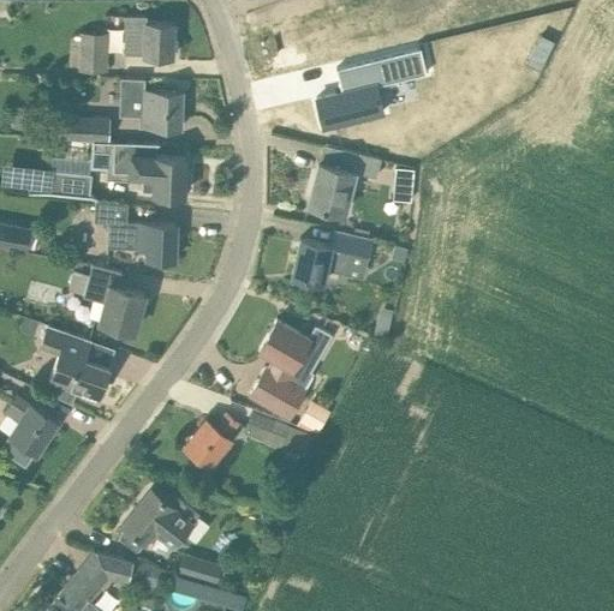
[(148,18),(126,17),(125,55),(145,55),(145,57),(174,58),(174,24),(148,23),(148,18)]
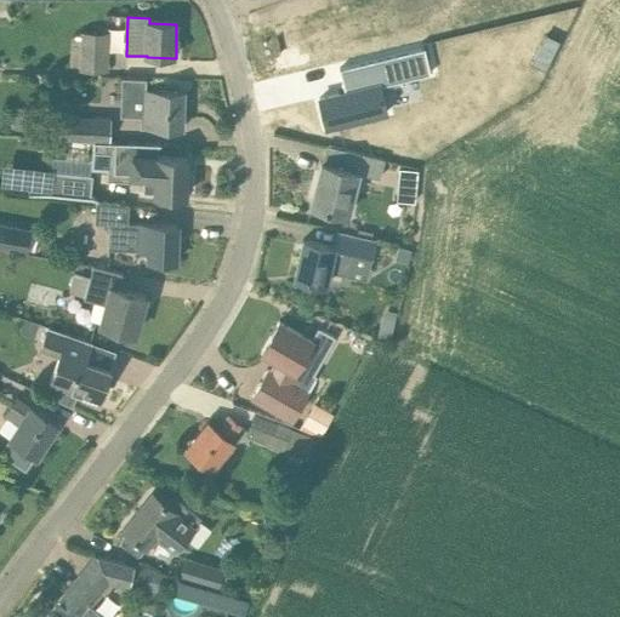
[(109,35),(81,34),(81,43),(73,41),(72,70),(107,73),(109,35)]
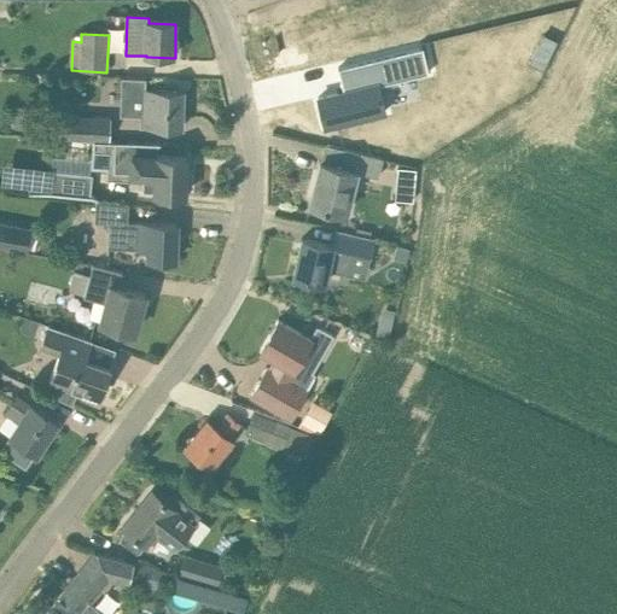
[(539,48),(552,56),(558,44),(545,37),(539,48)]
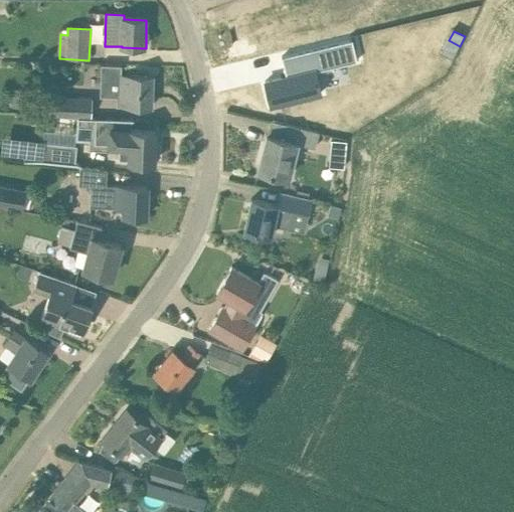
[(287,84),(266,90),(272,113),(320,101),(315,79),(355,69),(350,48),(282,65),(287,84)]
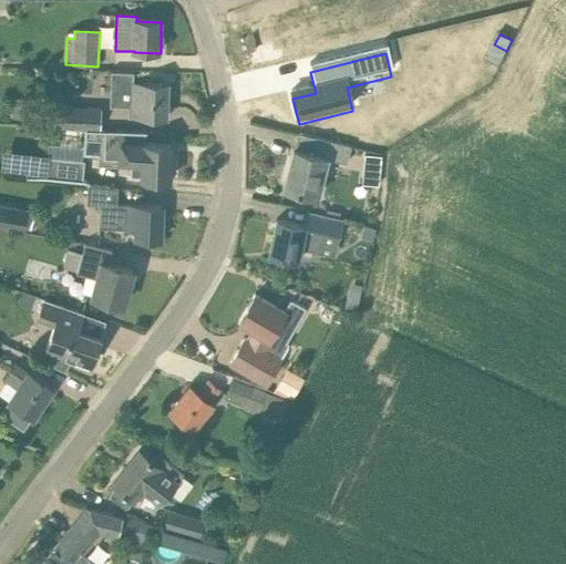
[(168,85),(146,85),(143,84),(143,85),(133,85),(134,73),(113,72),(112,108),(131,108),(131,118),(167,119),(168,85)]
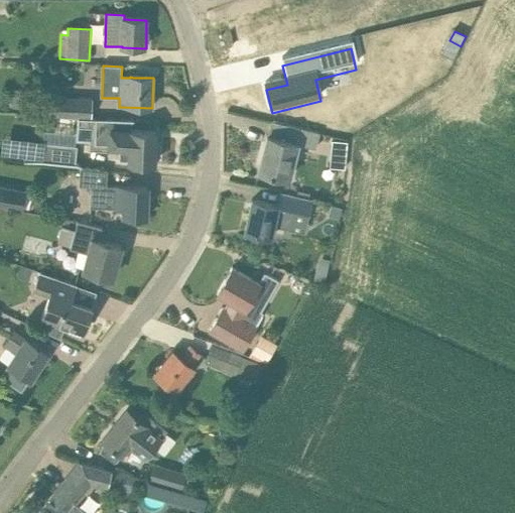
[(93,101),(51,98),(50,117),(92,119),(93,101)]
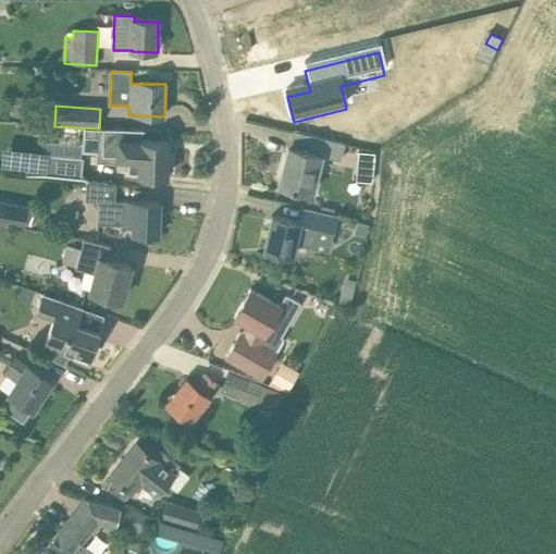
[(170,143),(141,142),(143,133),(86,130),(84,152),(98,154),(98,163),(131,165),(130,174),(140,174),(140,176),(168,177),(170,143)]
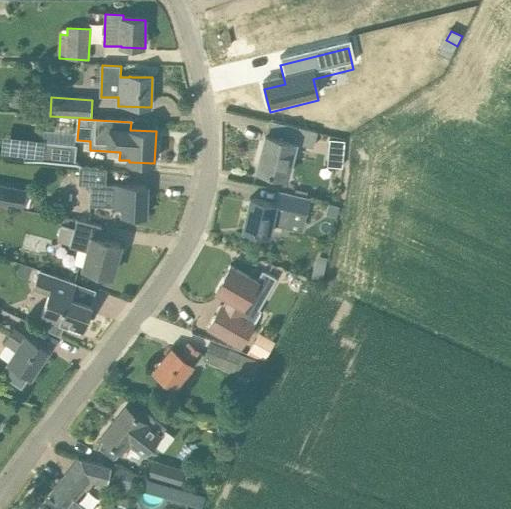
[(318,134),(304,130),(285,125),(281,140),(266,136),(257,171),(288,178),(296,144),(314,149),(318,134)]
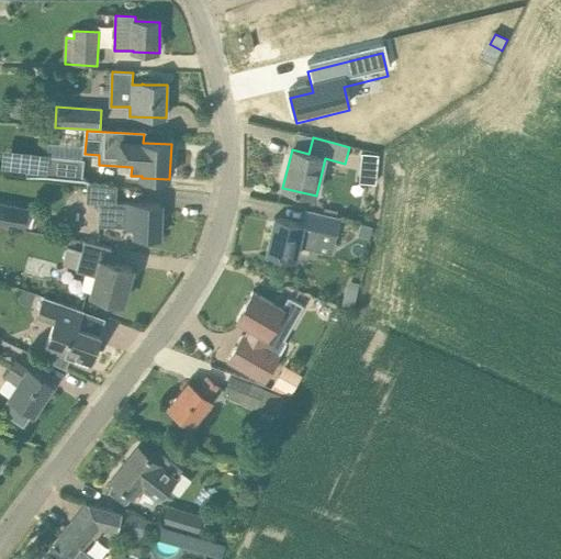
[(363,155),(361,169),(378,170),(379,157),(363,155)]
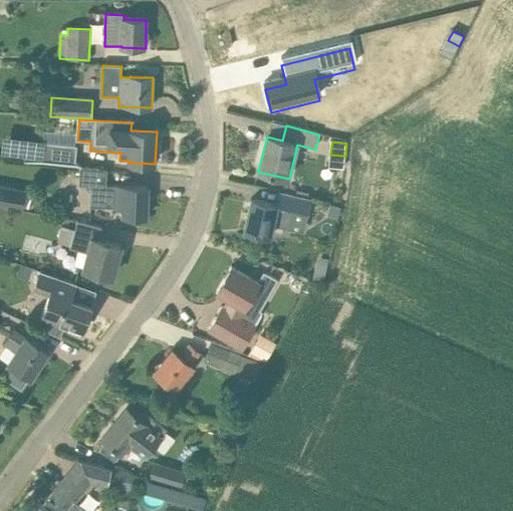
[(76,148),(43,145),(41,160),(74,164),(76,148)]
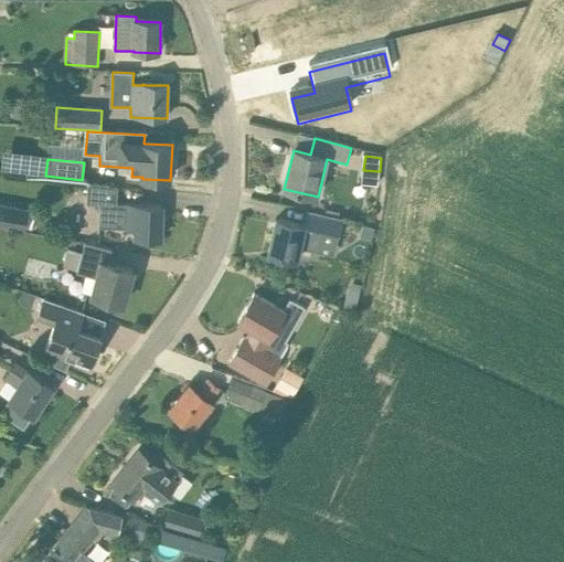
[(118,188),(89,184),(88,204),(102,204),(100,229),(137,230),(137,239),(161,240),(162,208),(118,205),(118,188)]
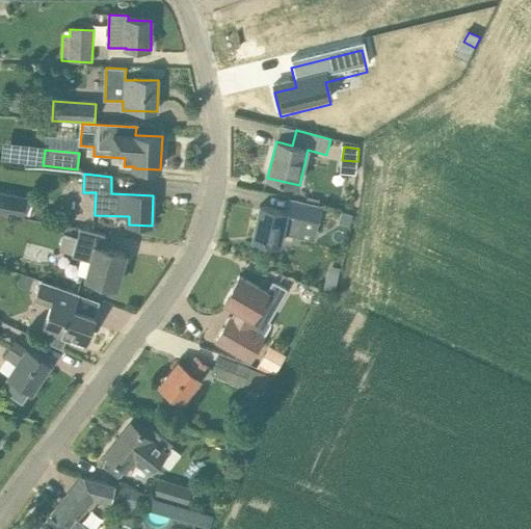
[(0,193),(0,214),(25,218),(28,199),(0,193)]
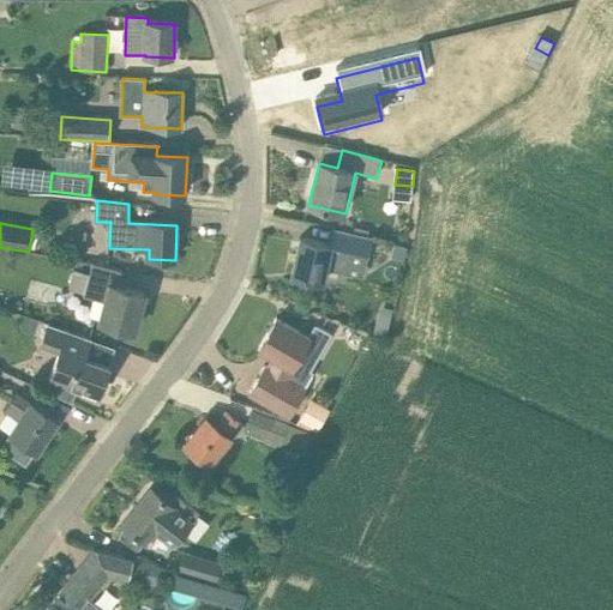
[(373,237),(359,234),(335,229),(331,246),(301,240),(293,276),(324,283),(326,270),(346,275),(348,267),(366,271),(373,237)]
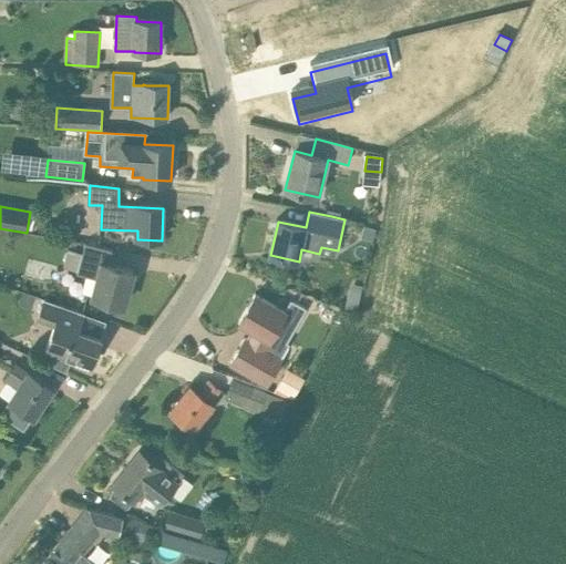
[(112,252),(90,246),(84,245),(78,276),(98,280),(93,298),(125,306),(134,273),(107,265),(112,252)]
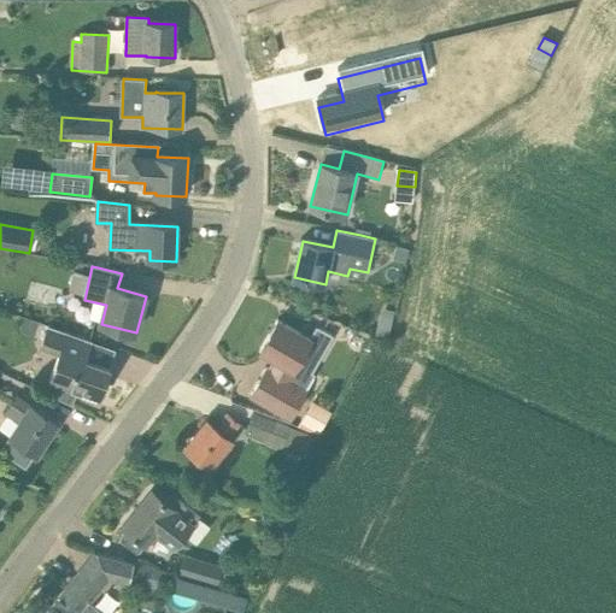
[(334,336),(318,328),(311,340),(279,322),(262,352),(280,363),(274,373),(268,370),(252,396),(292,419),(308,393),(288,382),(298,366),(312,375),(334,336)]
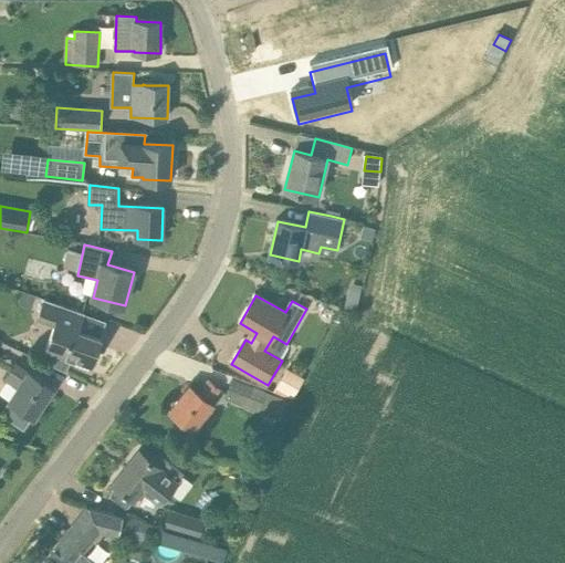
[(85,314),(64,308),(45,300),(39,320),(55,325),(46,351),(75,361),(73,365),(89,371),(91,366),(92,366),(102,340),(79,331),(85,314)]
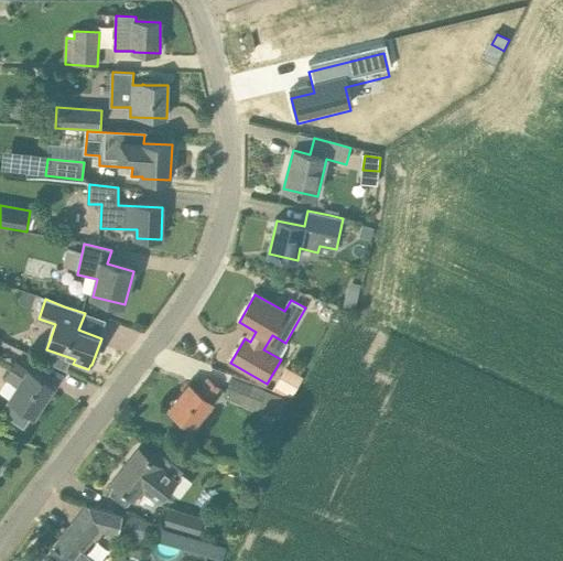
[(54,388),(35,376),(30,371),(29,373),(17,364),(7,379),(19,387),(10,401),(34,417),(54,388)]
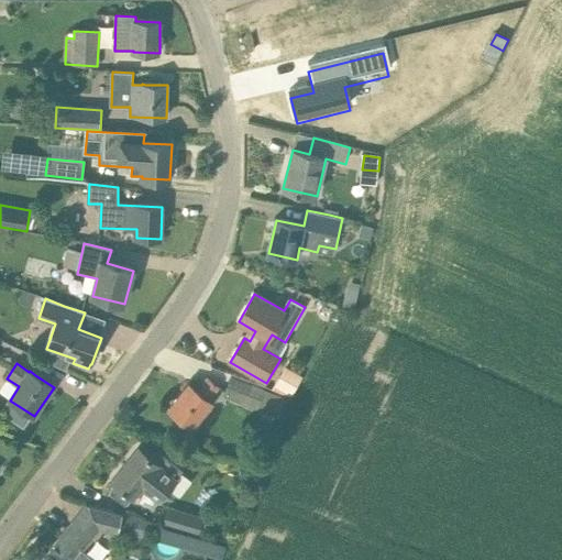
[(277,386),(298,395),(307,374),(287,365),(277,386)]
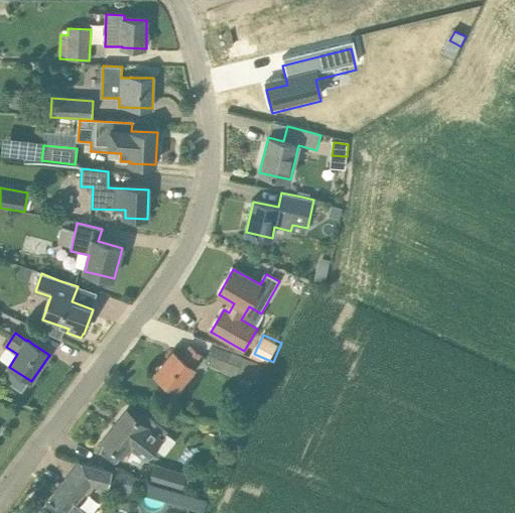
[(255,385),(263,365),(212,346),(205,366),(255,385)]
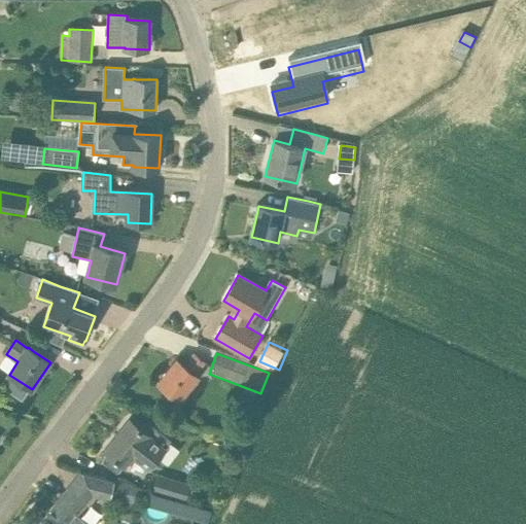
[(196,375),(205,363),(196,355),(185,367),(178,360),(160,384),(180,400),(199,377),(196,375)]
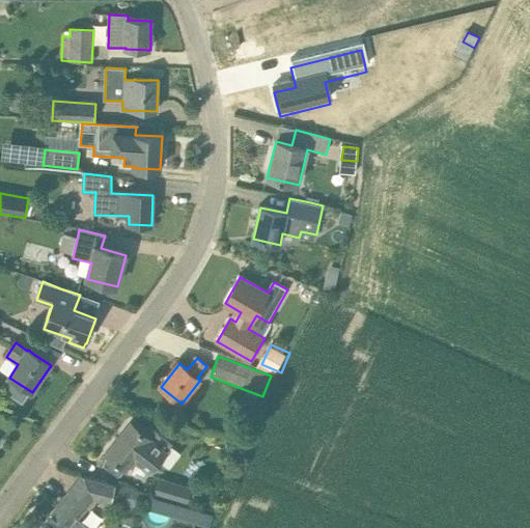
[(132,423),(107,454),(110,457),(104,466),(118,477),(119,476),(120,477),(134,461),(150,474),(161,462),(170,470),(182,455),(172,447),(174,445),(154,428),(147,437),(132,423)]
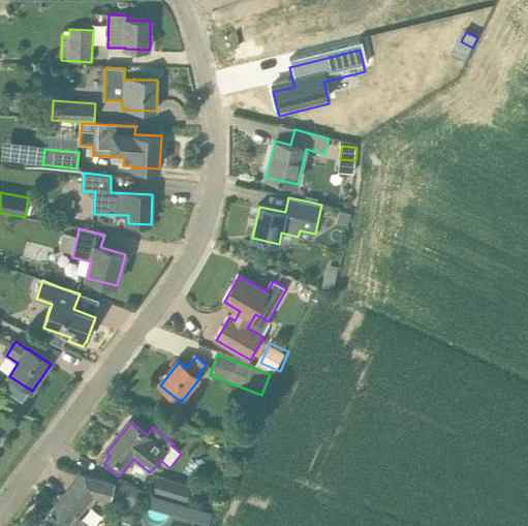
[(111,500),(115,484),(84,476),(64,499),(66,501),(54,517),(52,515),(42,525),(84,525),(78,520),(93,500),(110,502),(111,500)]
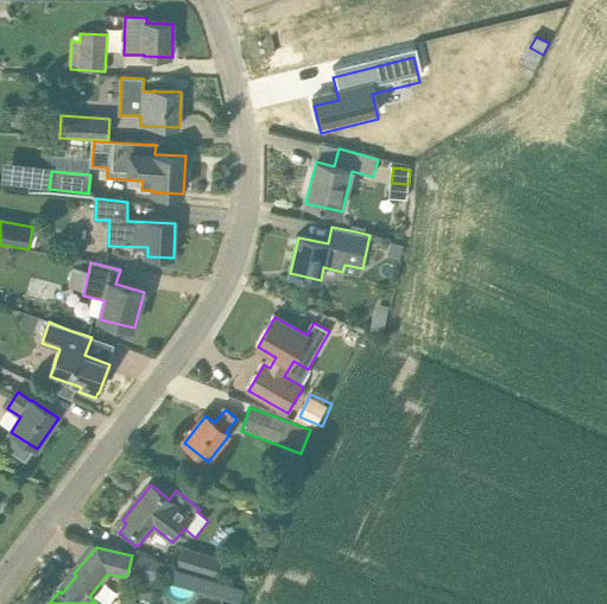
[(182,548),(176,567),(215,578),(221,559),(182,548)]
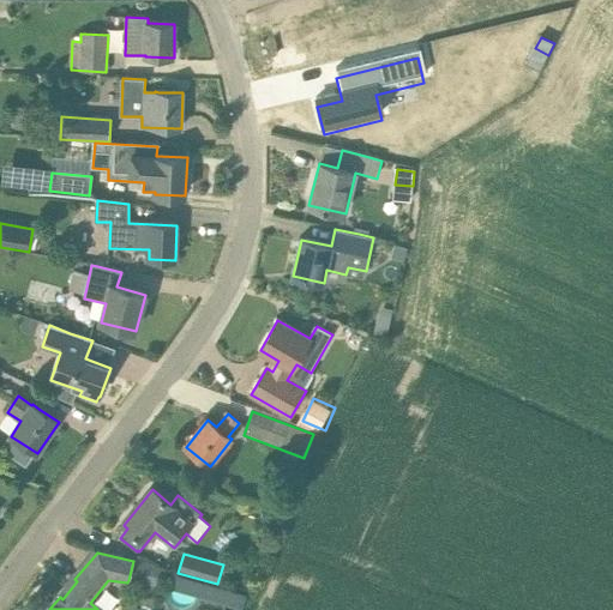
[(133,561),(128,580),(156,587),(157,583),(160,573),(161,568),(133,561)]
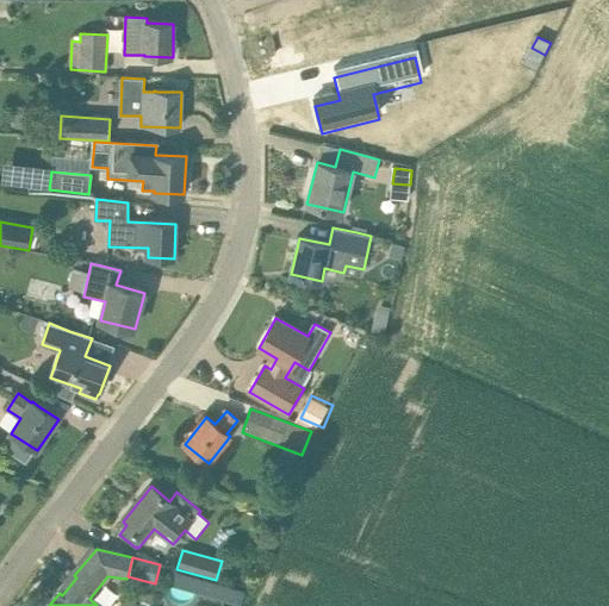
[(159,569),(156,579),(172,583),(175,574),(159,569)]
